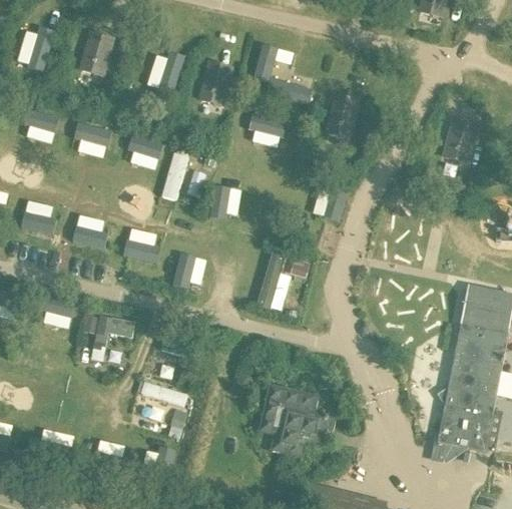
[(27,68),(45,72),(54,28),(36,24),(27,68)]
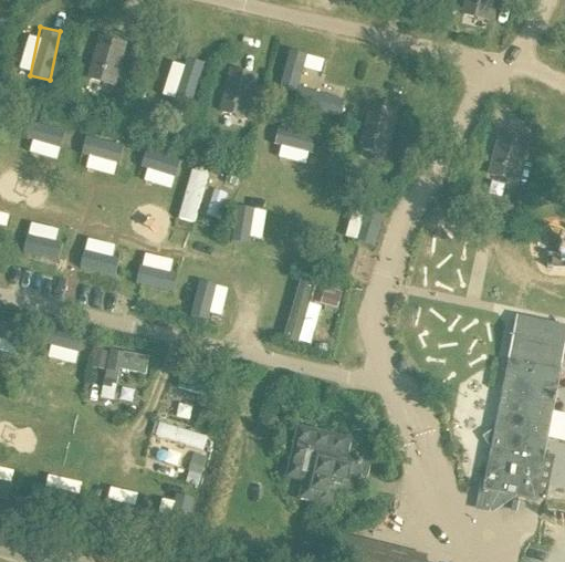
[(171,105),(191,110),(202,59),(182,54),(171,105)]
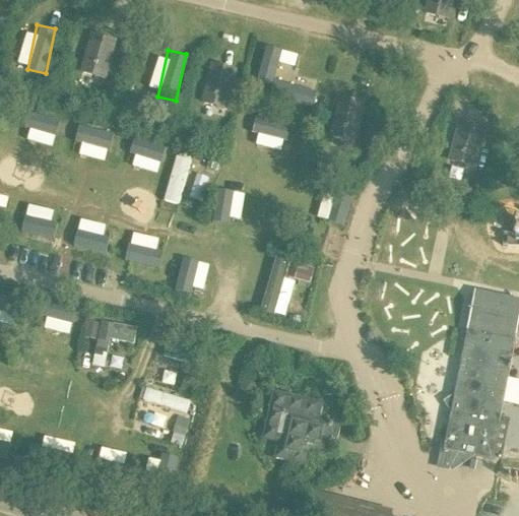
[(107,51),(102,73),(113,75),(118,54),(107,51)]
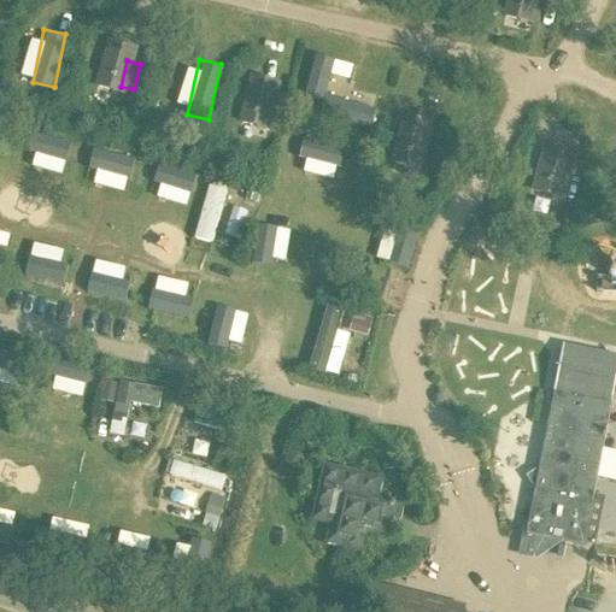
[(250,122),(269,125),(276,81),(258,78),(250,122)]
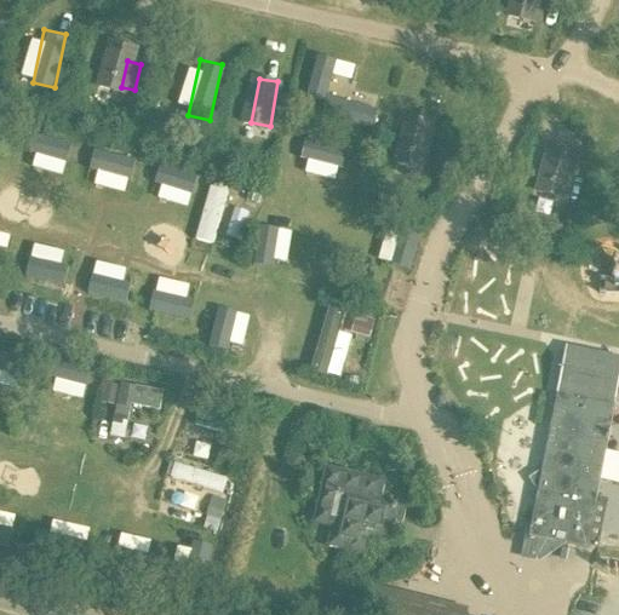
[(315,114),(370,126),(374,105),(319,95),(315,114)]
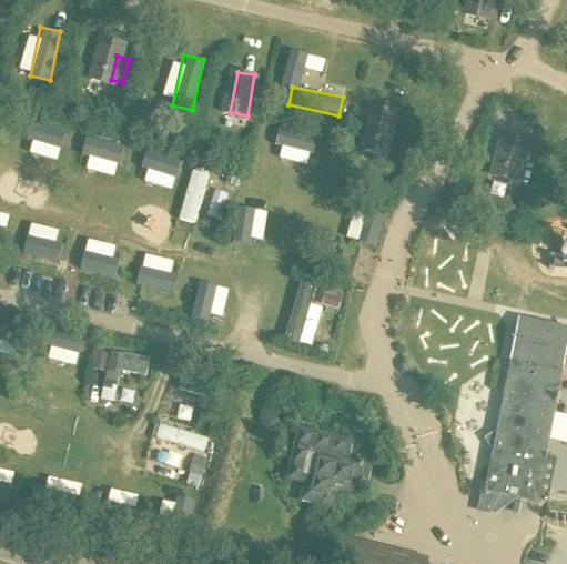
[(378,104),(370,150),(401,155),(409,110),(378,104)]
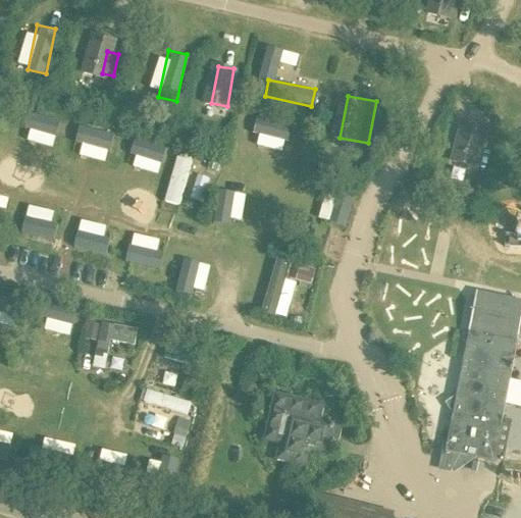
[(56,136),(60,117),(27,110),(22,128),(56,136)]
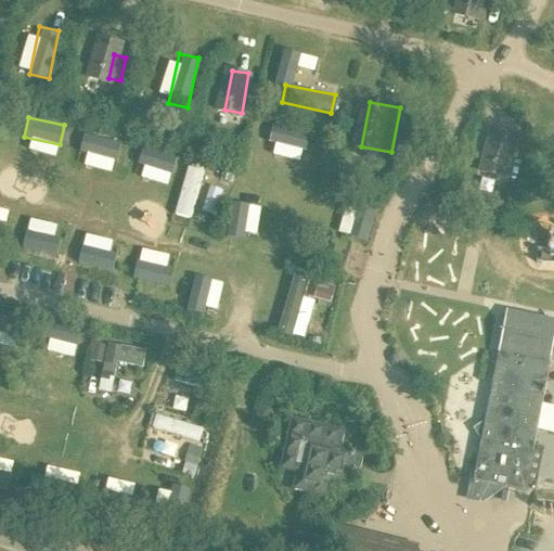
[(319,131),(271,122),(267,139),(314,149),(319,131)]
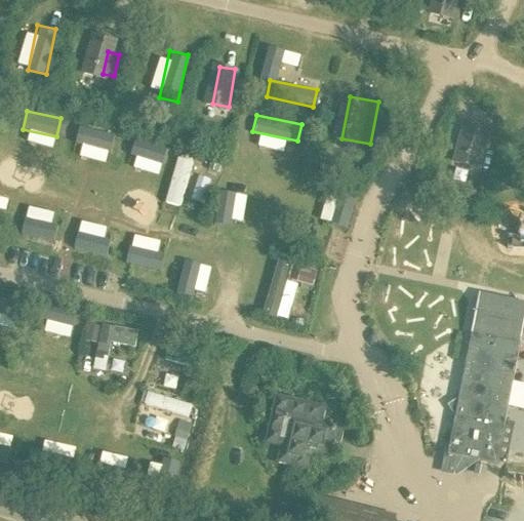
[(471,120),(460,159),(484,165),(494,126),(471,120)]
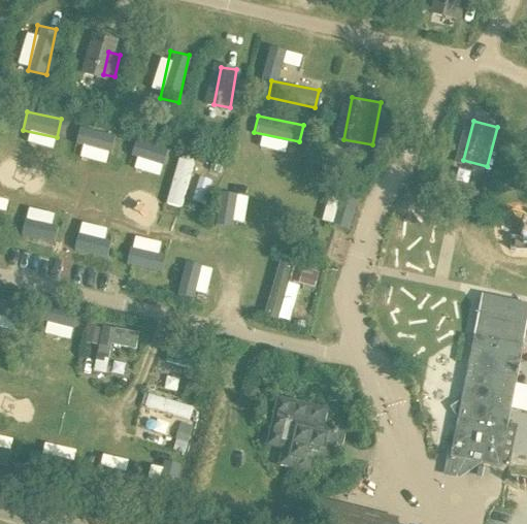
[(113,131),(77,124),(74,141),(110,150),(113,131)]
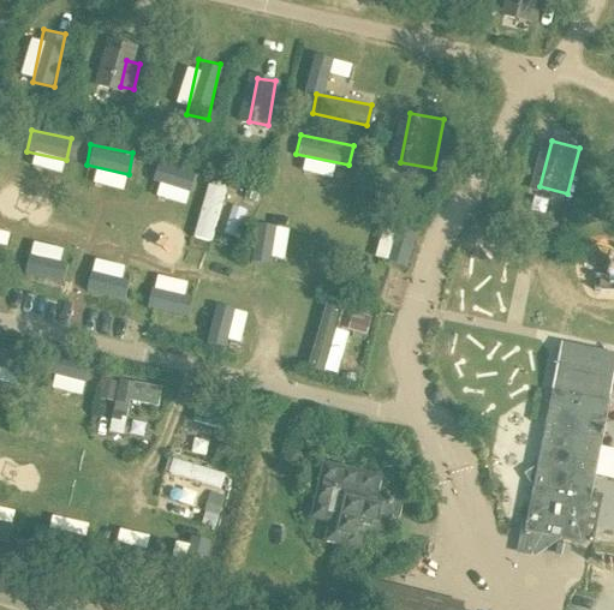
[(195,171),(156,162),(151,181),(191,190),(195,171)]
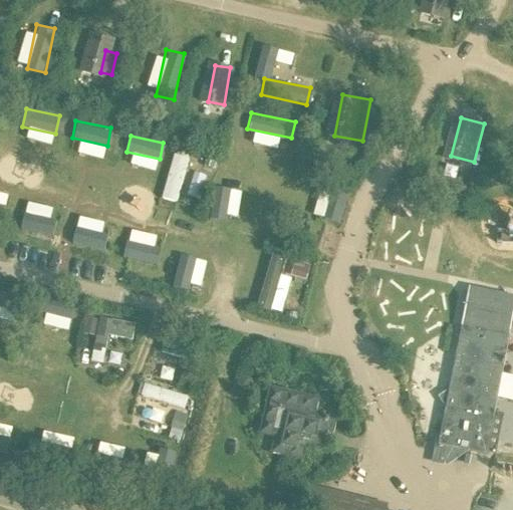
[(191,153),(174,150),(162,204),(179,208),(191,153)]
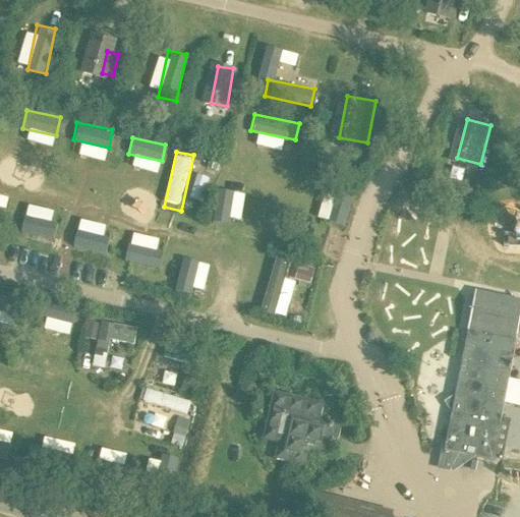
[(276,194),(287,197),(291,180),(280,177),(276,194)]
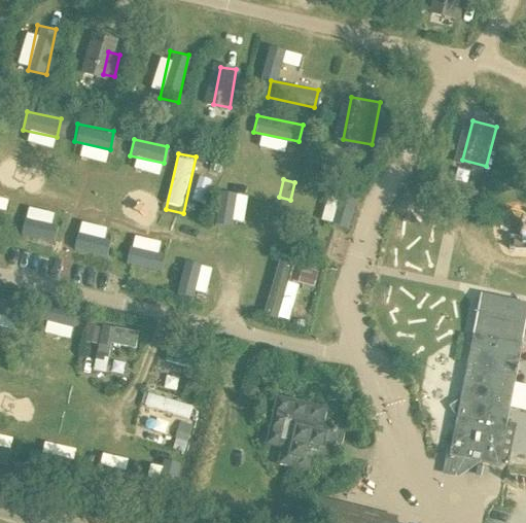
[(244,189),(224,185),(216,222),(236,227),(244,189)]
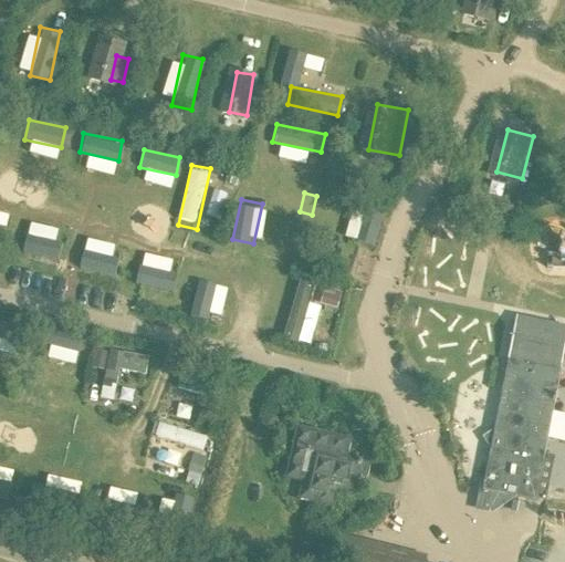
[(361,208),(345,205),(338,239),(354,242),(361,208)]
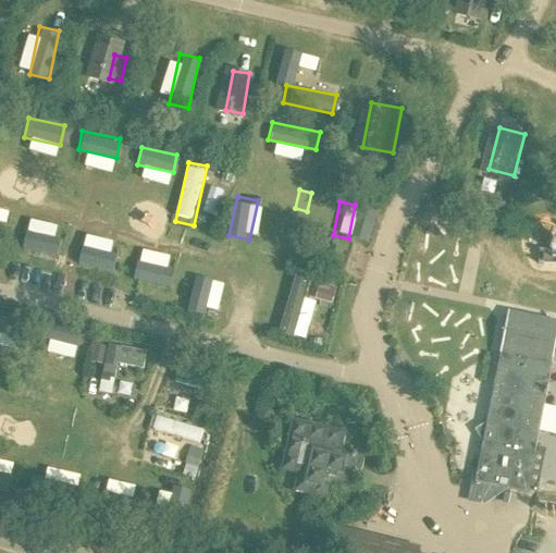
[(555,224),(530,225),(530,257),(555,257),(555,224)]
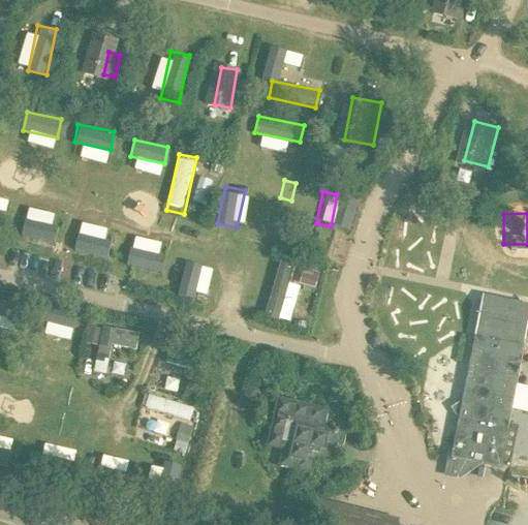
[(18,234),(53,242),(56,224),(22,217),(18,234)]
